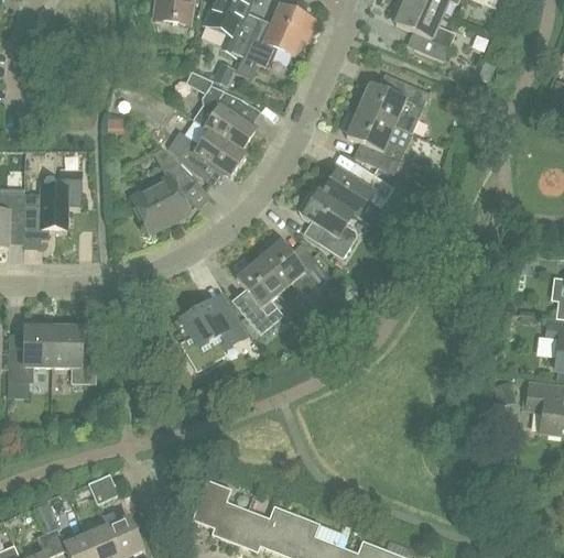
[(156,0),(154,18),(190,22),(192,0),(156,0)]
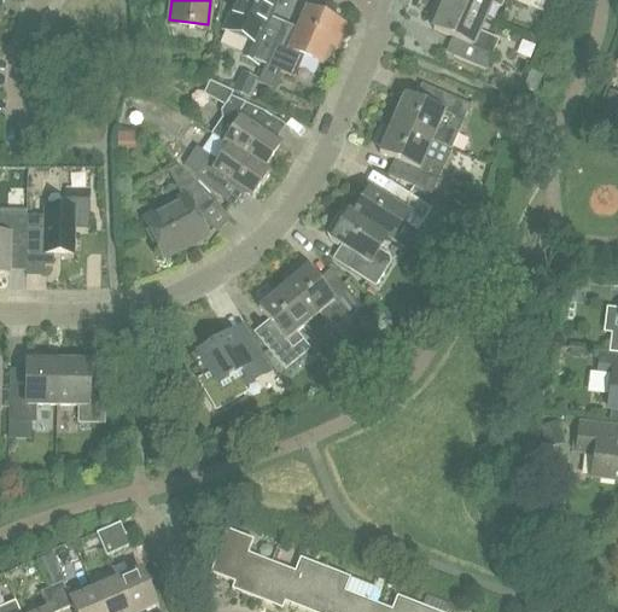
[(264,60),(278,29),(279,27),(266,21),(274,0),(235,0),(225,25),(250,36),(244,52),(264,60)]
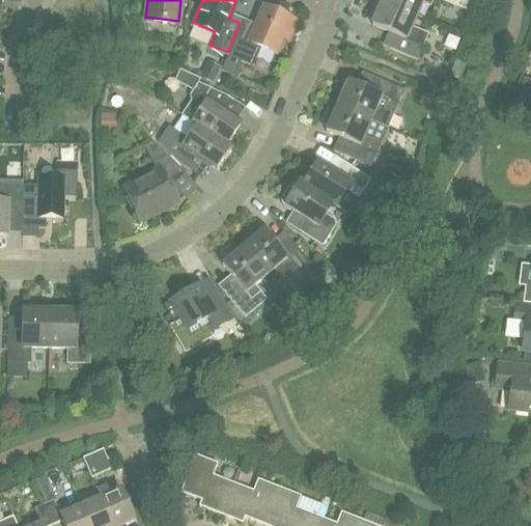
[(411,23),(417,10),(392,0),(381,0),(375,0),(374,2),(368,16),(373,18),(371,21),(395,31),(389,45),(417,56),(422,43),(414,38),(419,27),(411,23)]
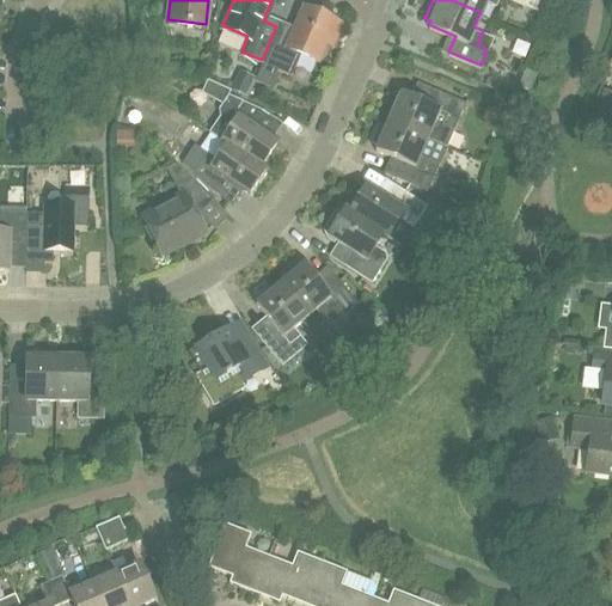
[(452,0),(481,12),(485,0),(488,0),(494,2),(495,0),(518,0),(524,2),(525,0),(452,0)]
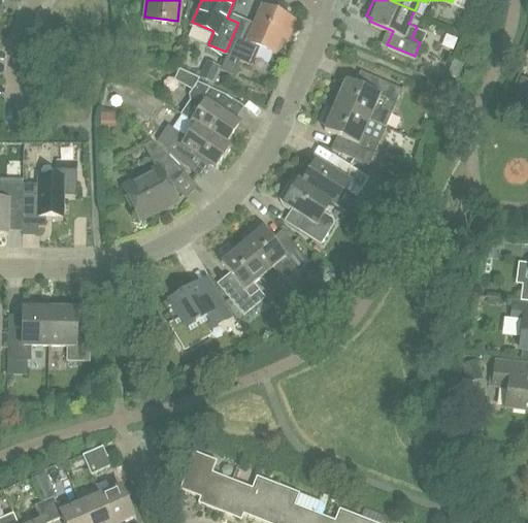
[(234,73),(241,58),(251,62),(259,43),(274,50),(282,33),(287,36),(295,18),(262,3),(251,31),(237,25),(226,52),(220,67),(234,73)]
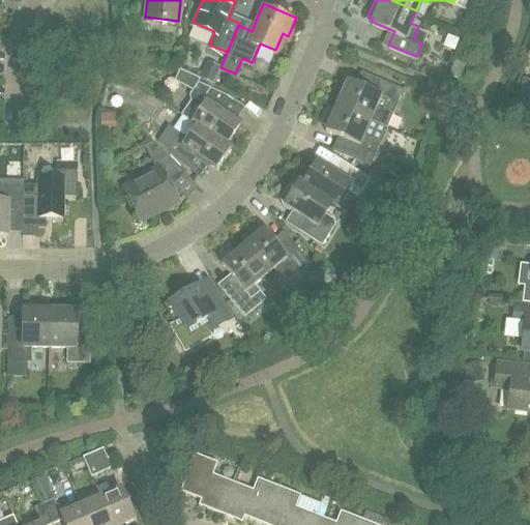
[(449,70),(459,75),(465,61),(454,57),(449,70)]
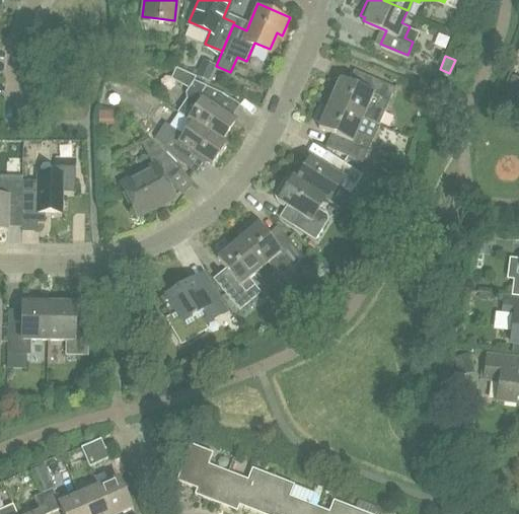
[(362,115),(378,122),(394,85),(369,73),(363,86),(339,76),(328,100),(362,115)]
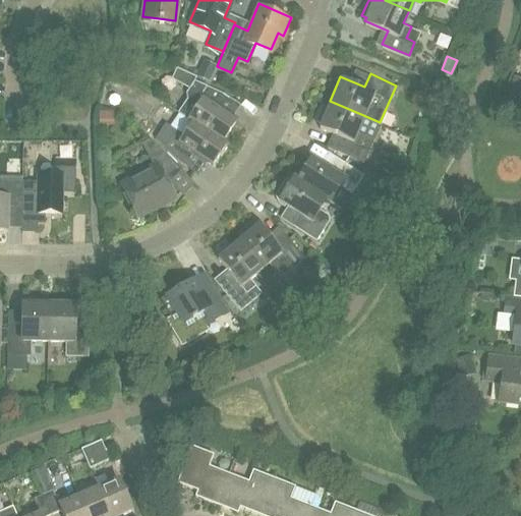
[(223,91),(200,80),(194,77),(187,89),(188,95),(178,109),(192,119),(222,138),(235,118),(215,104),(223,91)]
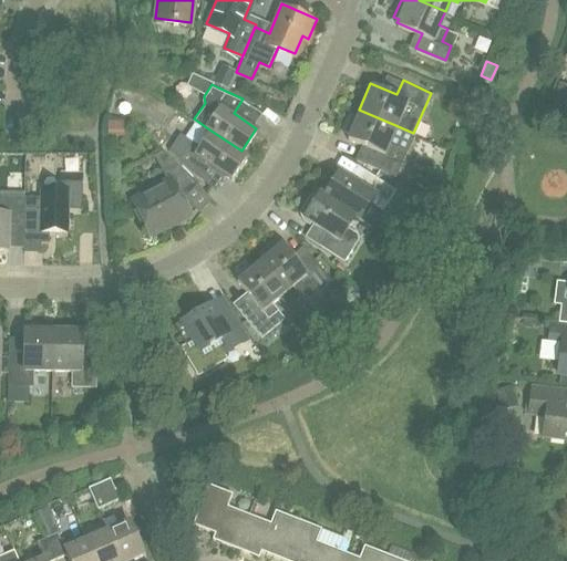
[(130,116),(132,114),(131,113),(136,108),(130,102),(122,110),(130,116)]
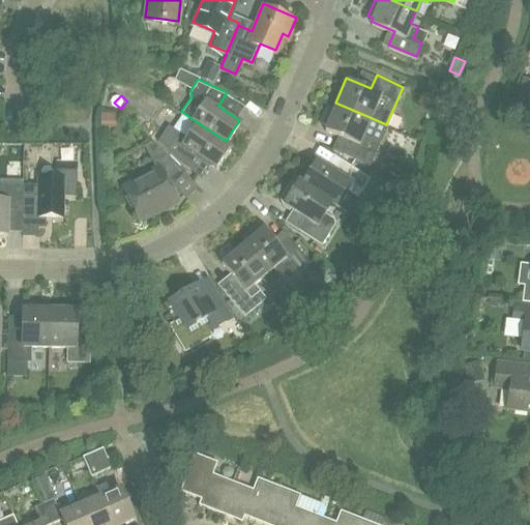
[(127,101),(122,106),(123,107),(126,110),(128,112),(136,106),(131,100),(129,99),(127,101)]
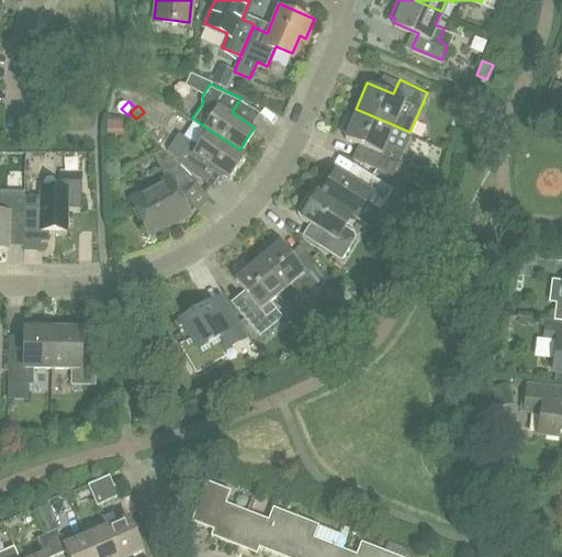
[(403,147),(385,140),(392,124),(356,109),(353,113),(348,111),(340,127),(347,130),(345,135),(370,146),(364,160),(392,173),(403,147)]
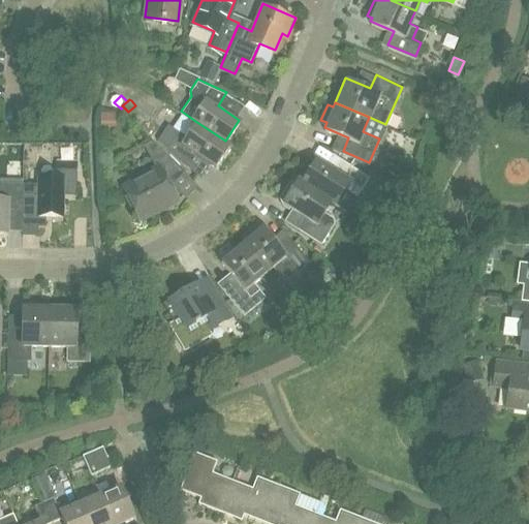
[(229,143),(225,141),(195,121),(186,134),(167,122),(157,137),(180,159),(185,163),(194,150),(215,164),(229,143)]
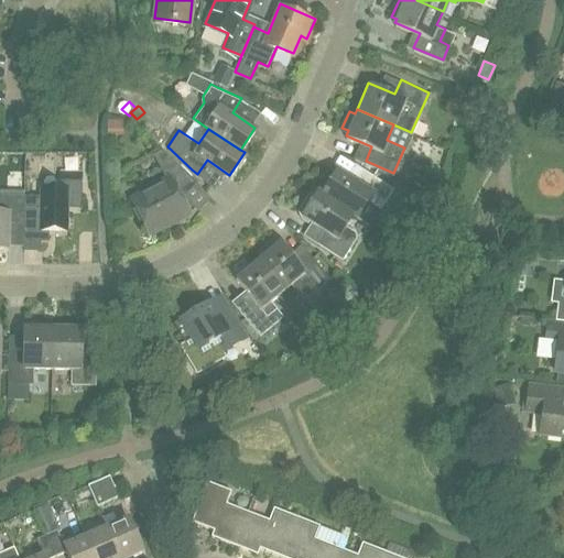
[(147,187),(131,196),(150,231),(188,210),(181,196),(196,181),(162,146),(152,151),(165,175),(145,185),(147,187)]
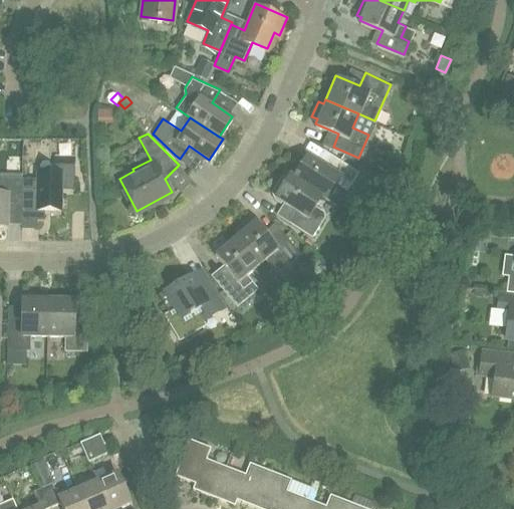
[(322,194),(321,194),(325,197),(334,182),(346,189),(358,170),(337,157),(330,168),(307,154),(293,175),(293,176),(322,194)]
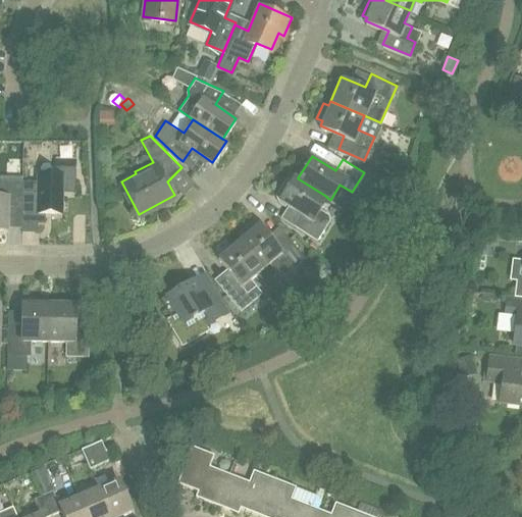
[(22,178),(22,189),(22,203),(21,220),(45,220),(45,211),(62,211),(63,188),(74,189),(74,190),(75,190),(75,164),(54,163),(54,170),(38,170),(37,178),(22,178)]
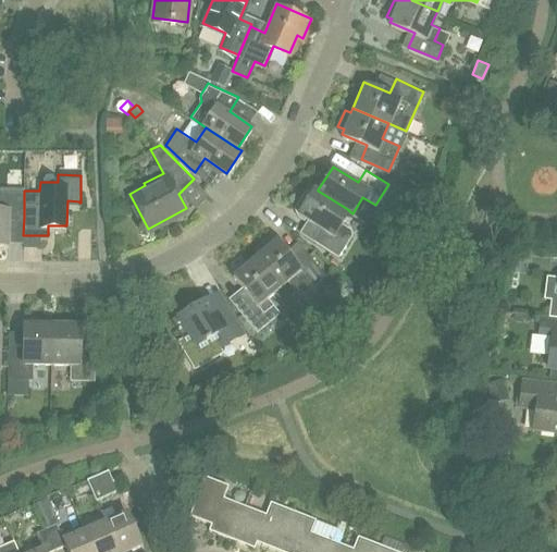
[(318,191),(318,189),(314,187),(311,192),(306,188),(295,206),(298,213),(304,217),(305,216),(323,228),(314,240),(338,255),(353,232),(351,225),(343,220),(348,210),(349,210),(318,191)]
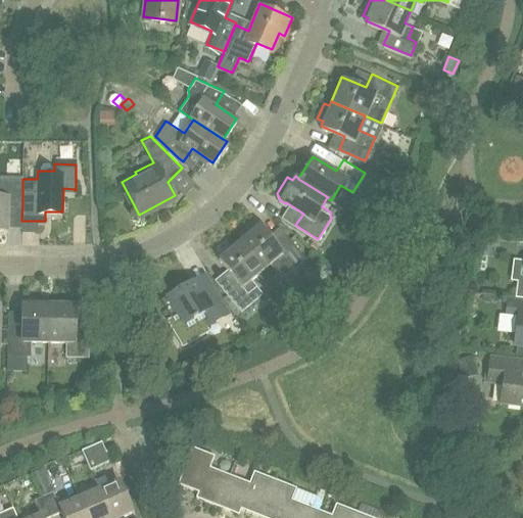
[(22,179),(0,178),(0,228),(7,229),(7,203),(22,203),(22,189),(22,179)]
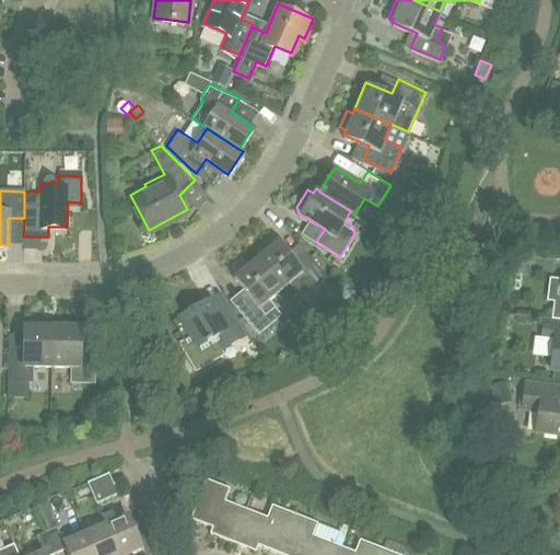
[(278,239),(275,241),(270,235),(257,246),(261,252),(256,256),(281,287),(289,280),(301,295),(327,274),(307,250),(295,259),(278,239)]
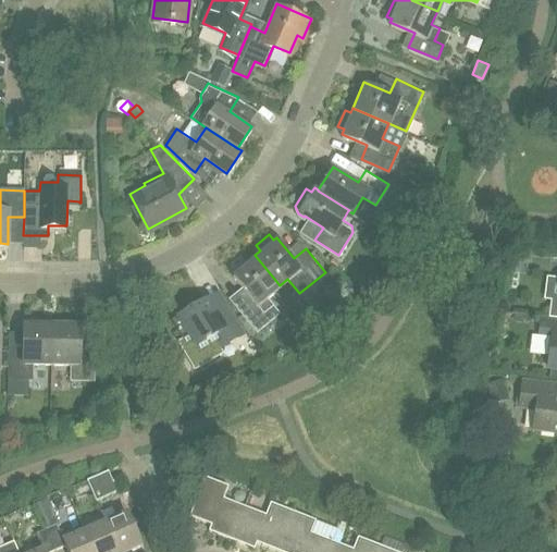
[(268,296),(280,285),(255,255),(233,273),(250,295),(237,306),(257,329),(280,310),(268,296)]
